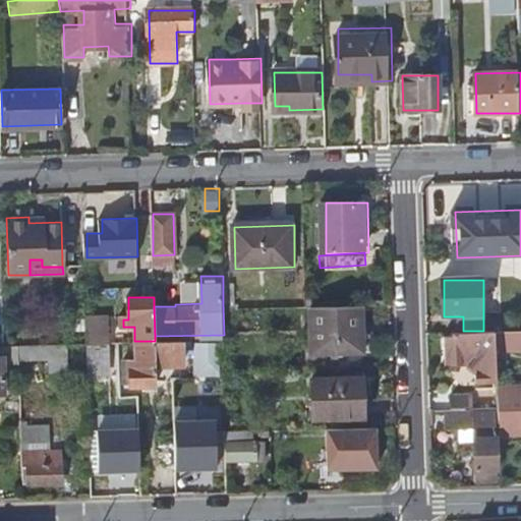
[(365,307),(312,308),(312,354),(365,354),(365,307)]
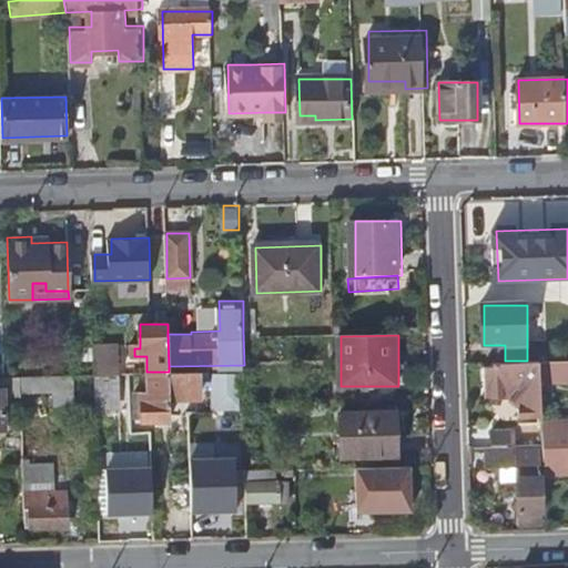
[(95,344),(97,374),(119,373),(119,344),(95,344)]
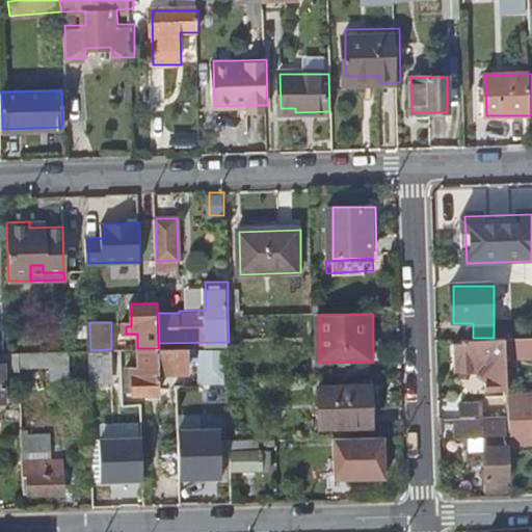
[(493,346),(452,346),(452,379),(493,379),(491,403),(461,403),(461,419),(506,418),(510,418),(510,396),(509,348),(493,348),(493,346)]
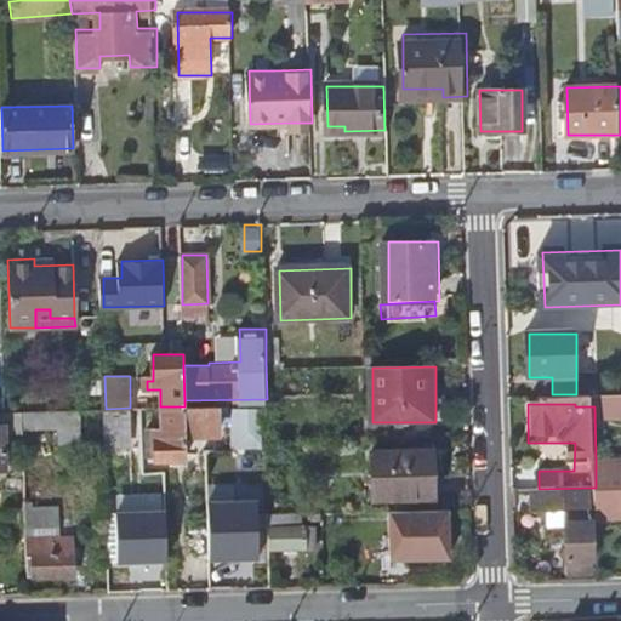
[(216,405),(184,406),(160,406),(160,431),(154,431),(154,461),(184,461),(184,434),(216,434),(216,405)]
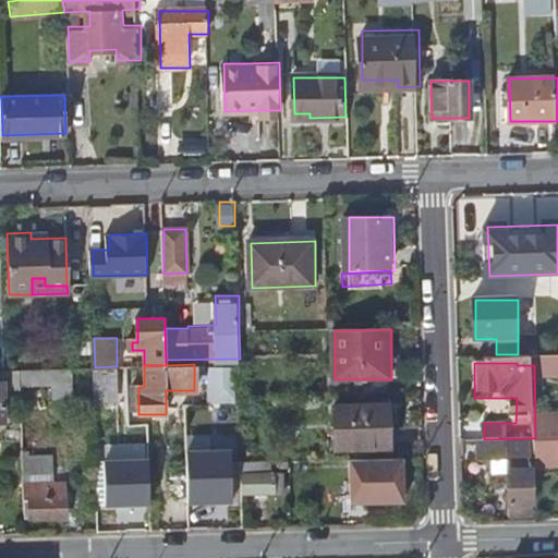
[(117,366),(95,367),(95,398),(117,397),(117,366)]
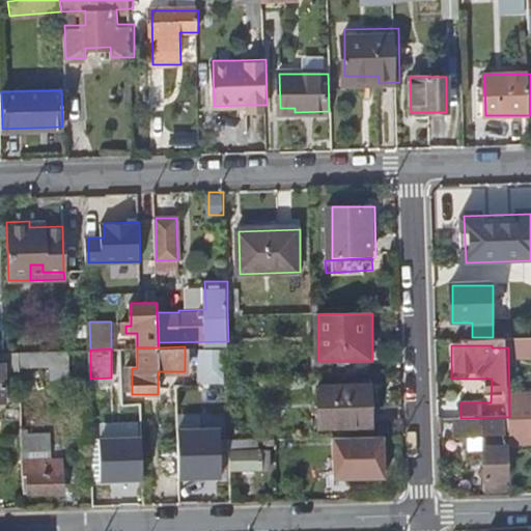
[(228,361),(228,351),(198,351),(199,361),(228,361)]
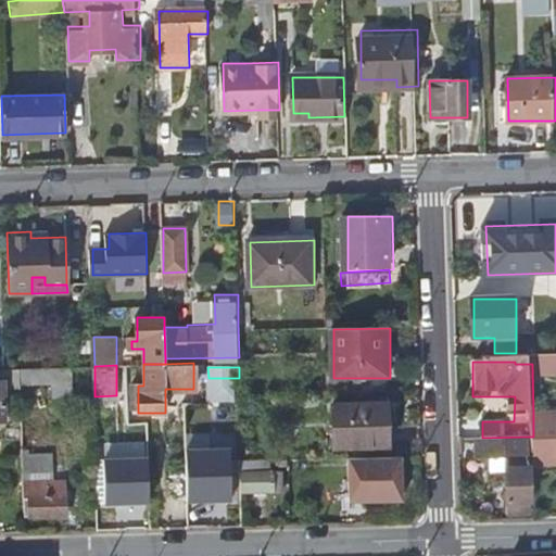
[(71,368),(17,370),(19,386),(50,384),(51,399),(72,399),(71,368)]
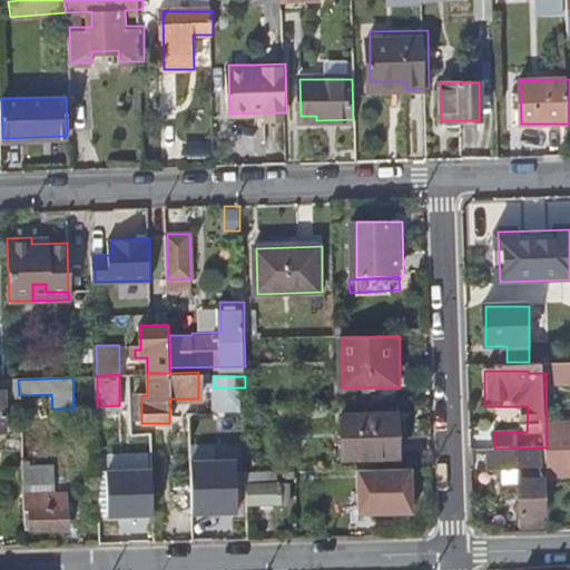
[(1,380),(0,380),(0,386),(8,387),(8,399),(19,399),(19,395),(18,380),(1,380)]
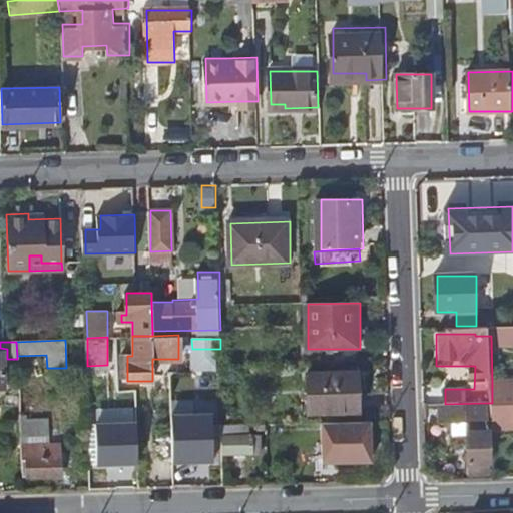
[(220,368),(220,364),(220,349),(192,349),(192,368),(220,368)]
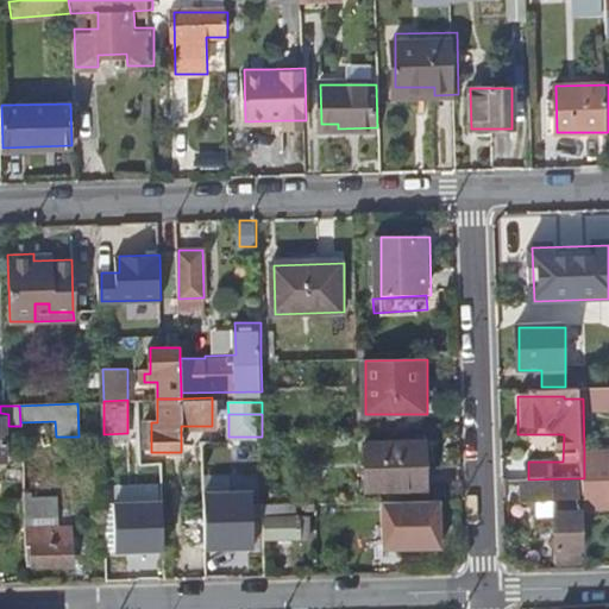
[(421,443),(364,444),(365,489),(422,488),(421,443)]
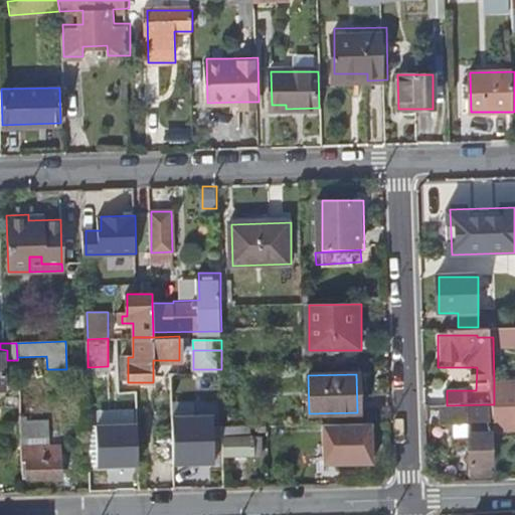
[(494,404),(495,432),(514,431),(514,382),(494,383),(494,404)]
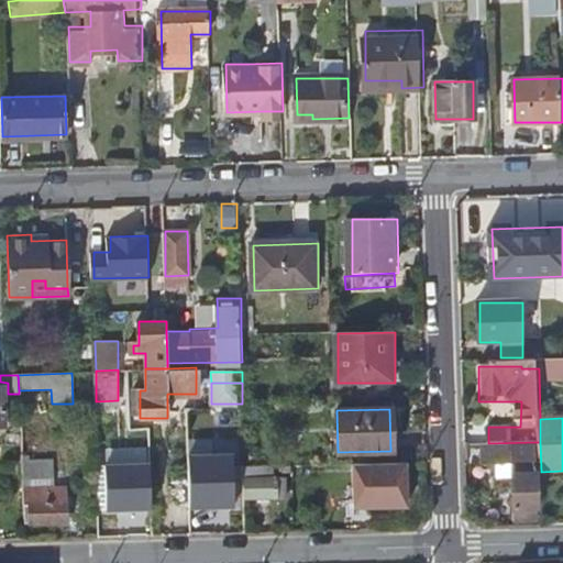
[(488,443),(486,443),(485,461),(512,462),(512,520),(537,520),(536,442),(488,443)]
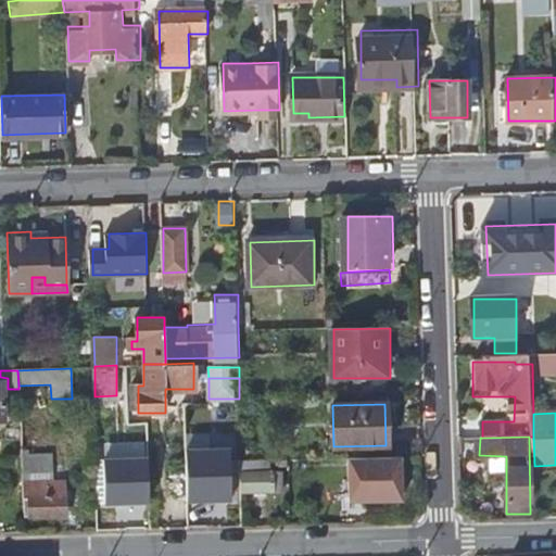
[(186,501),(230,500),(229,450),(186,451),(186,501)]
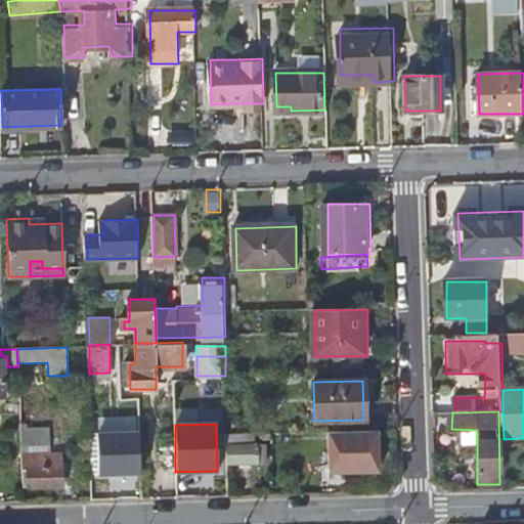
[(98,473),(140,472),(139,431),(97,432),(98,473)]
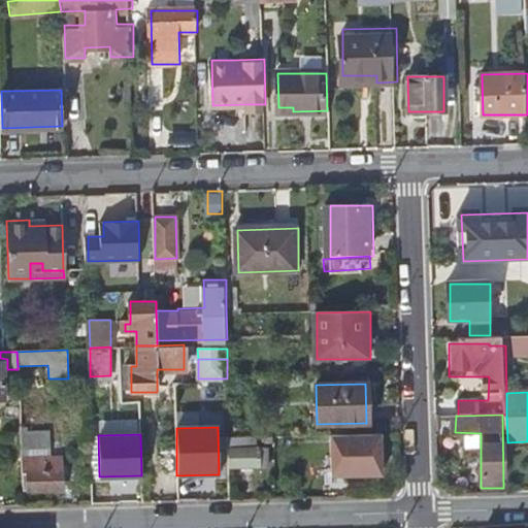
[(228,437),(228,448),(256,448),(256,436),(228,437)]
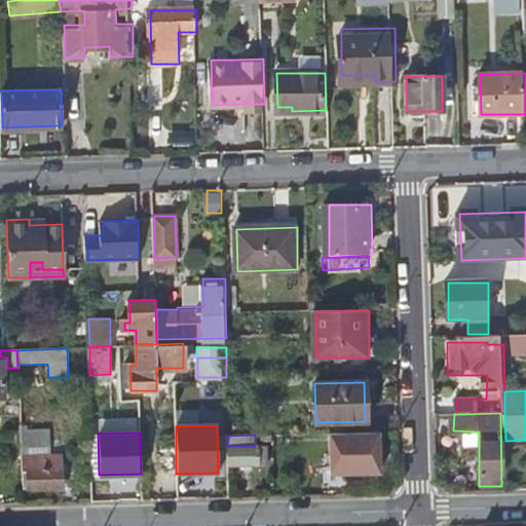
[(39,448),(55,448),(55,439),(39,439),(39,448)]
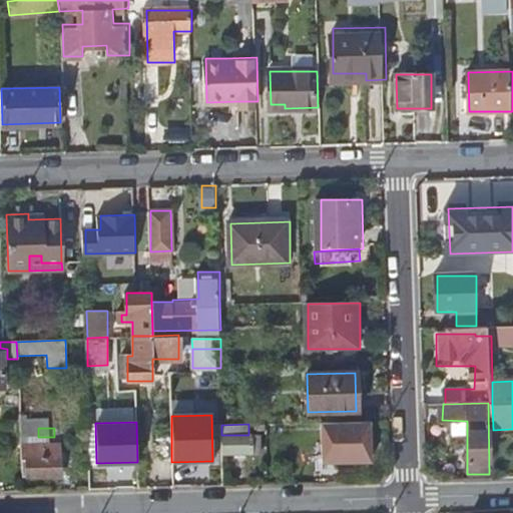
[(371,430),(321,430),(321,461),(361,461),(361,450),(371,450),(371,430)]
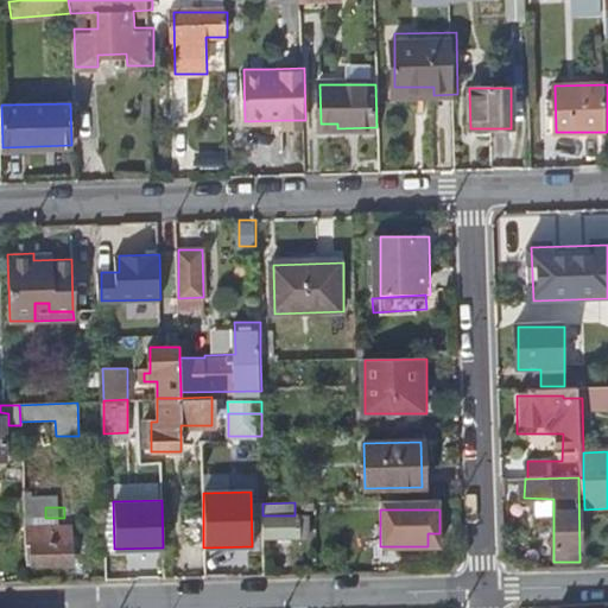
[(263,515),(263,538),(297,537),(296,515),(295,515),(263,515)]
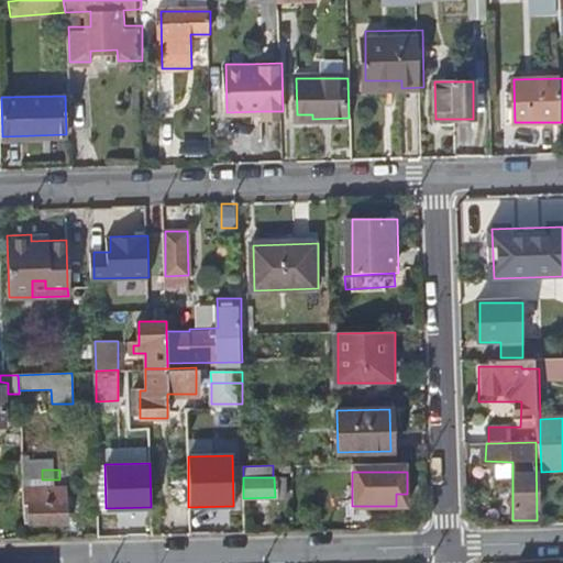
[(286,477),(274,477),(275,497),(286,498),(286,477)]
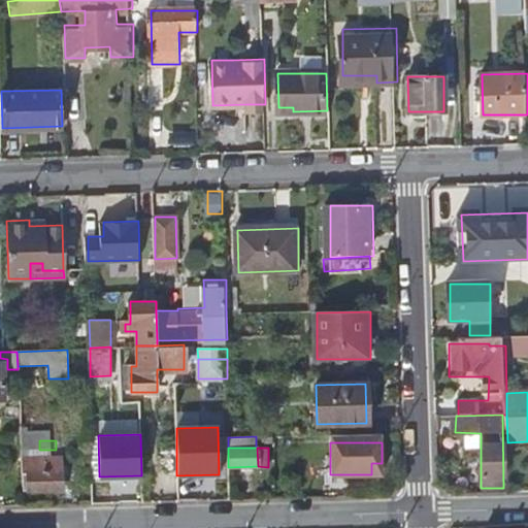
[(22,458),(22,473),(29,474),(44,474),(43,458),(22,458)]
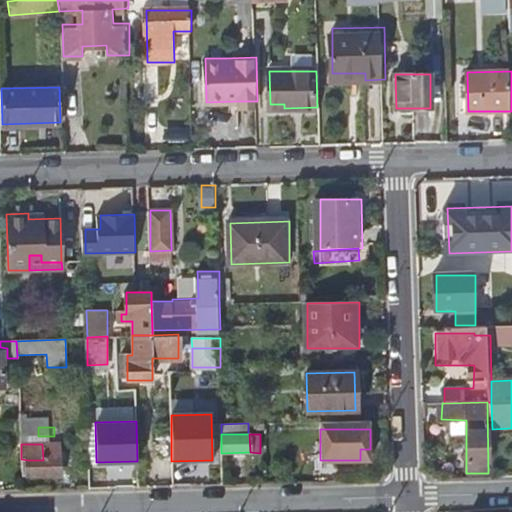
[(43,460),(28,460),(28,476),(61,476),(61,444),(42,444),(43,460)]
